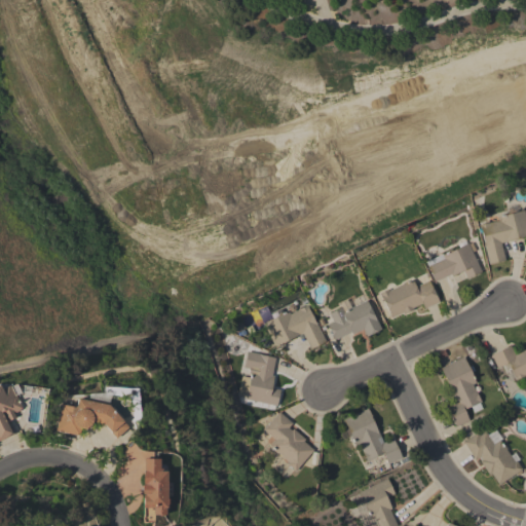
[(525,218),(525,236),(500,243),(505,261),(488,265),(484,243),(480,228),(479,228),(479,225),(488,223),(487,217),(497,215),(497,217),(513,214),(512,207),(516,205),(518,212),(524,210),(525,218)]
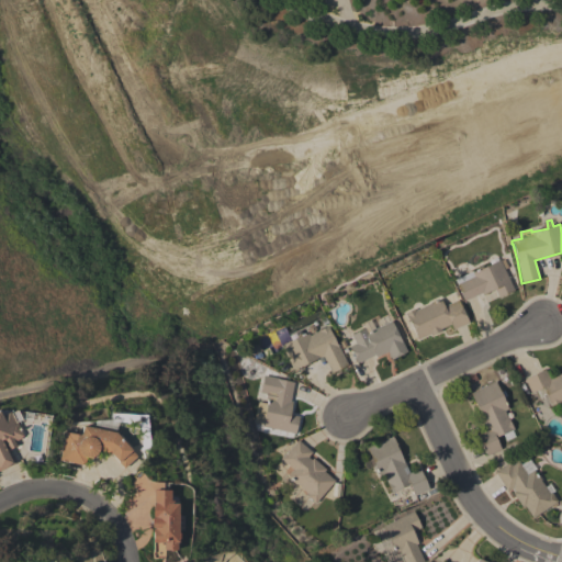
[(506,272),(509,270),(514,279),(509,280),(514,291),(498,298),(495,290),(483,295),(482,293),(464,302),(454,280),(473,271),(473,273),(479,270),(478,269),(482,267),(483,268),(491,265),(489,261),(496,257),(498,260),(499,260),(506,272)]
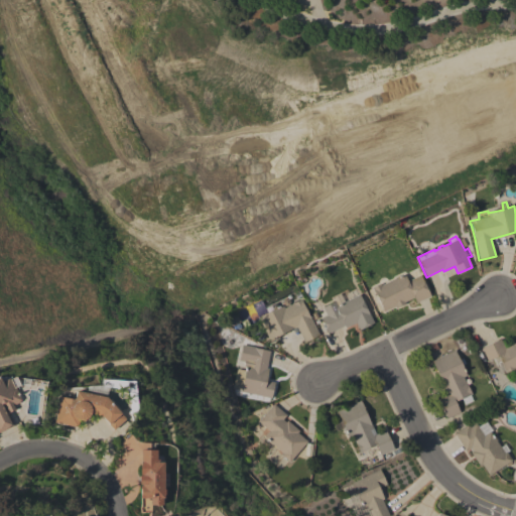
[(372,288),(381,283),(381,285),(395,279),(394,278),(398,276),(398,277),(404,274),(407,281),(420,275),(426,289),(428,288),(431,294),(429,294),(430,296),(416,303),(413,297),(404,302),(405,303),(396,308),(395,306),(383,312),(372,288)]
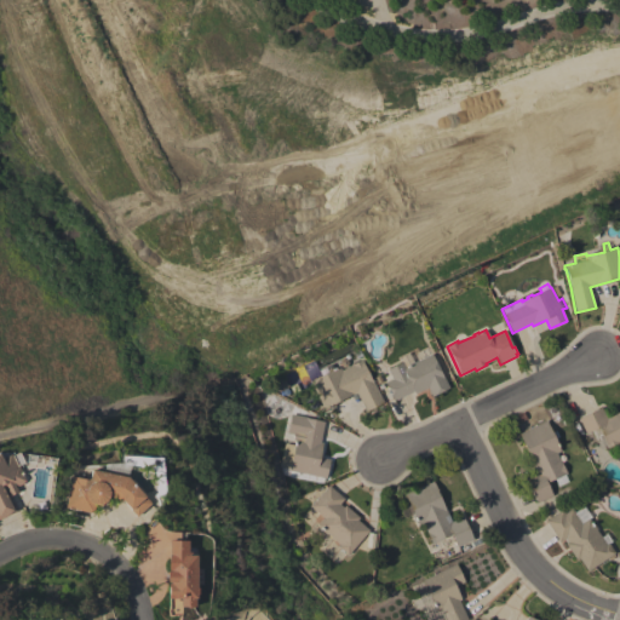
[(409,366),(408,365),(413,362),(413,363),(431,354),(442,377),(443,375),(449,389),(431,397),(428,388),(414,394),(413,391),(394,401),(385,383),(392,379),(388,369),(402,362),(405,367),(409,366)]
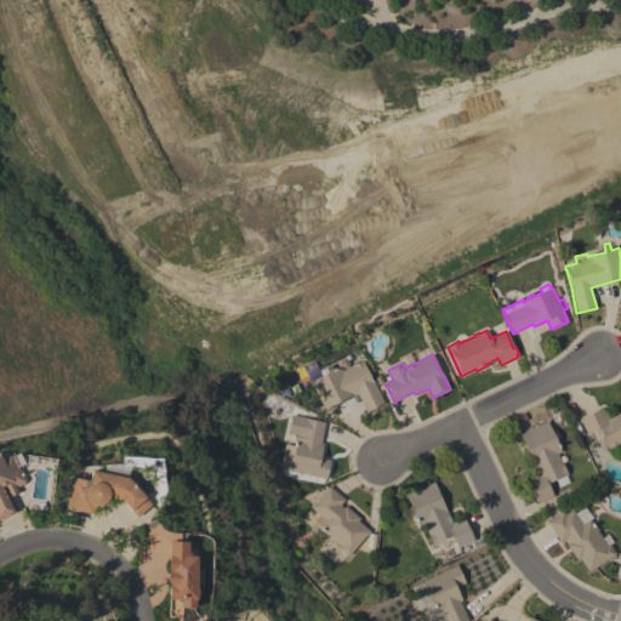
[(311,382),(329,374),(328,371),(332,369),(332,370),(340,366),(342,371),(363,360),(365,364),(364,364),(372,382),(374,381),(385,404),(366,412),(357,394),(324,410),(311,382)]
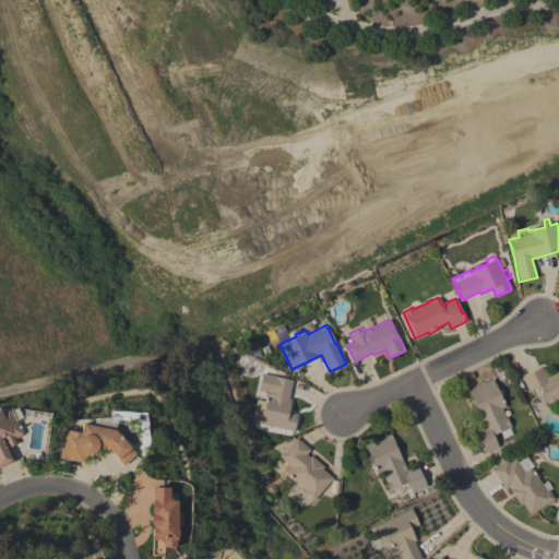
[(521,377),(543,367),(547,377),(556,372),(556,373),(558,371),(558,397),(555,400),(556,401),(547,404),(546,401),(539,385),(527,391),(521,377)]
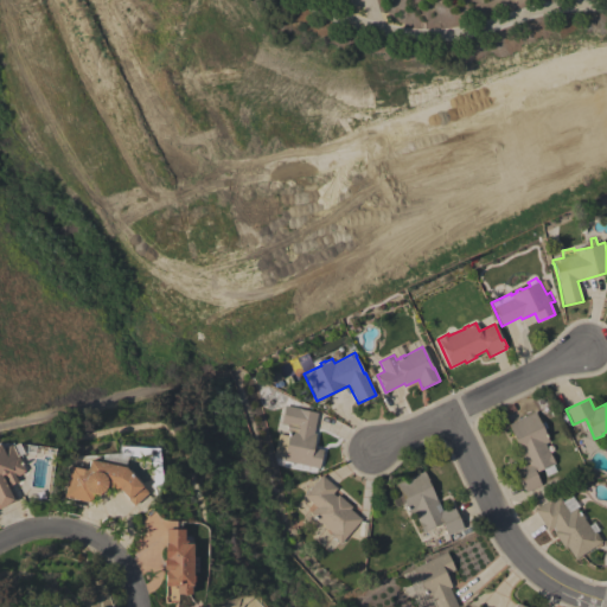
[(283,461),(283,458),(274,457),(279,434),(288,436),(289,430),(287,430),(288,426),(281,425),(285,406),(300,409),(299,409),(318,414),(313,433),(315,434),(313,448),(324,449),(319,468),(283,461)]
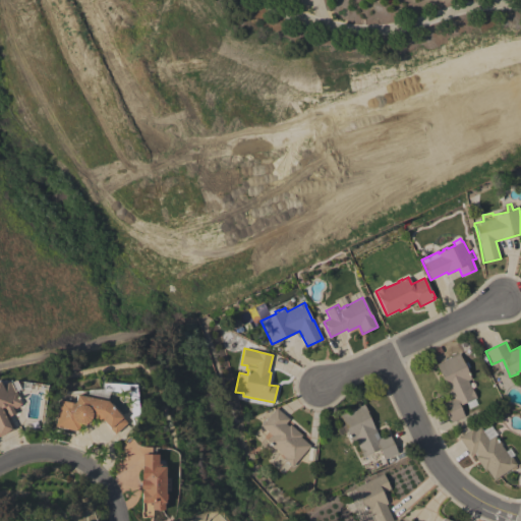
[(459,354),(463,363),(467,362),(469,367),(466,368),(471,380),(468,381),(476,398),(474,399),(477,405),(469,409),(466,403),(459,406),(464,416),(451,422),(442,403),(452,399),(436,365),(459,354)]
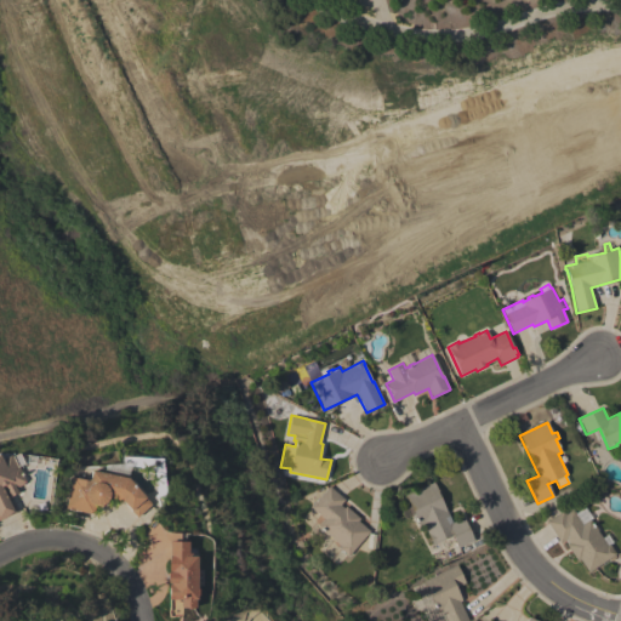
[(0,519),(0,457),(1,460),(11,455),(11,456),(18,453),(23,463),(17,467),(24,482),(22,483),(22,484),(15,488),(17,493),(9,497),(16,512),(0,519)]
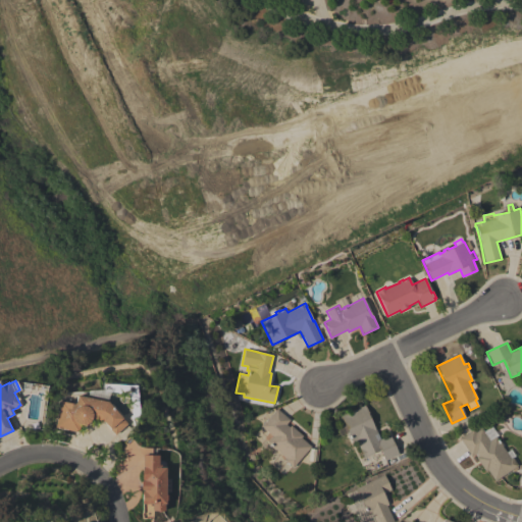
[(54,427),(59,401),(74,404),(75,396),(107,402),(126,424),(114,434),(102,421),(92,419),(90,422),(88,424),(86,425),(83,426),(80,425),(77,432),(54,427)]
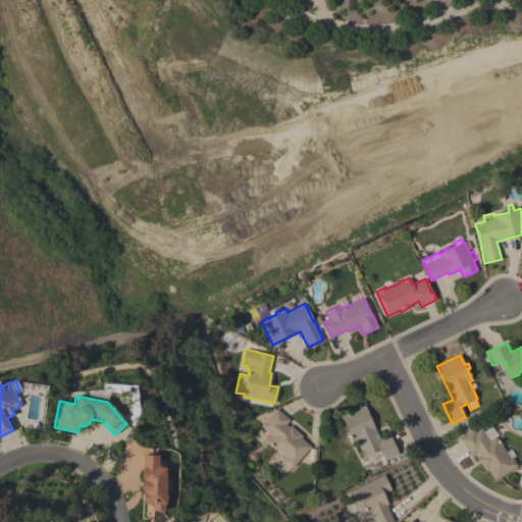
[(364,406),(374,428),(375,428),(380,439),(389,435),(399,455),(385,461),(380,450),(364,458),(356,440),(353,441),(350,436),(349,437),(347,432),(348,432),(341,417),(364,406)]
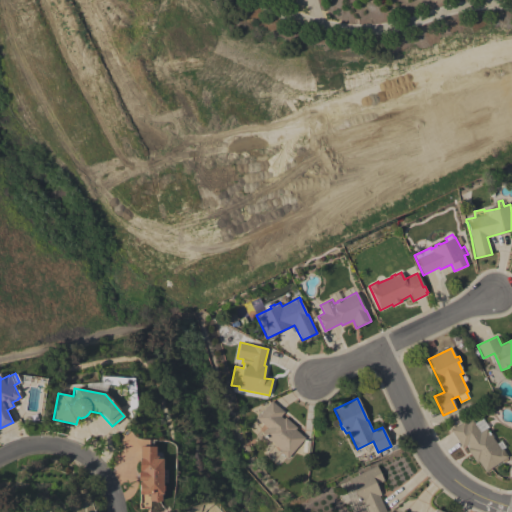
[(271,401),(284,412),(280,417),(283,419),(285,417),(297,428),(295,430),(305,438),(287,459),(279,452),(281,450),(270,440),(270,441),(261,434),(267,428),(256,418),(271,401)]
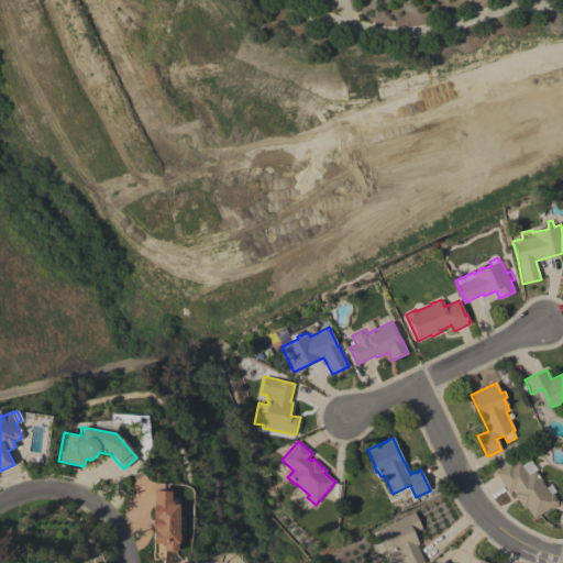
[(510,463),(512,466),(519,462),(528,475),(534,471),(538,476),(539,475),(542,481),(541,481),(550,494),(552,493),(560,504),(553,508),(552,507),(533,519),(525,507),(522,508),(512,494),(516,492),(514,488),(508,493),(495,473),(510,463)]
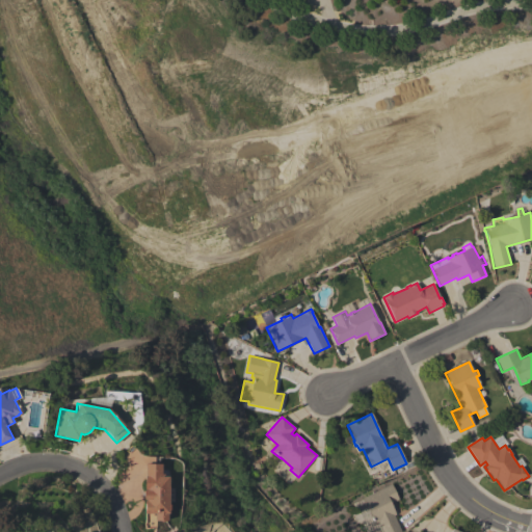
[(160,463),(160,474),(163,474),(163,477),(167,477),(167,488),(173,488),(173,501),(167,501),(167,504),(168,504),(168,510),(167,510),(167,513),(166,513),(166,521),(165,521),(165,522),(160,522),(160,521),(154,521),(154,513),(144,513),(144,500),(143,500),(143,490),(143,476),(144,476),(144,463),(160,463)]
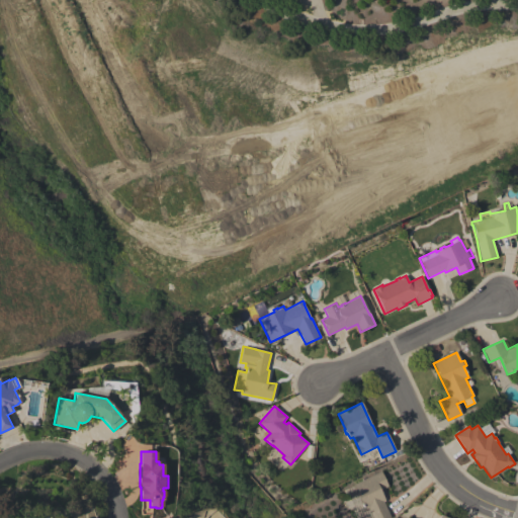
[(380,471),(387,486),(379,490),(384,501),(383,502),(391,517),(387,517),(372,517),(367,508),(364,510),(352,485),(380,471)]
